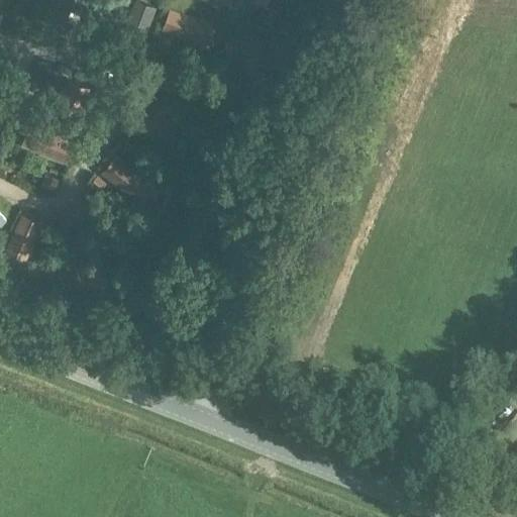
[(72,0),(48,0),(47,5),(67,13),(72,0)]
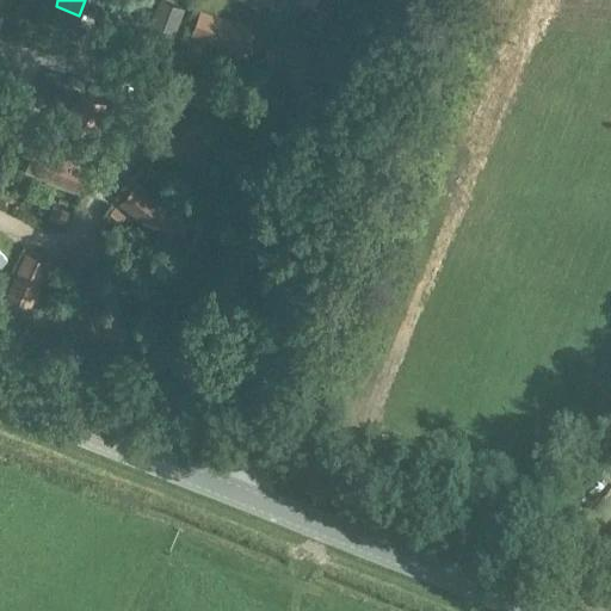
[(159,60),(180,1),(176,0),(154,0),(136,51),(159,60)]
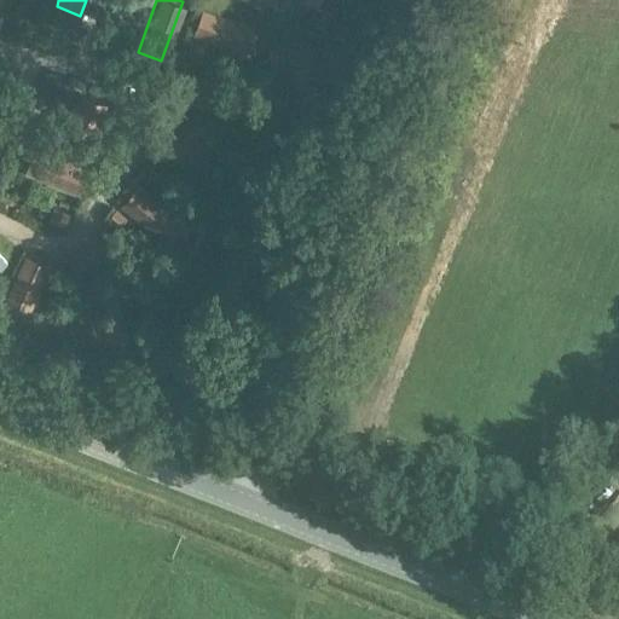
[(256,35),(201,13),(192,36),(247,58),(256,35)]
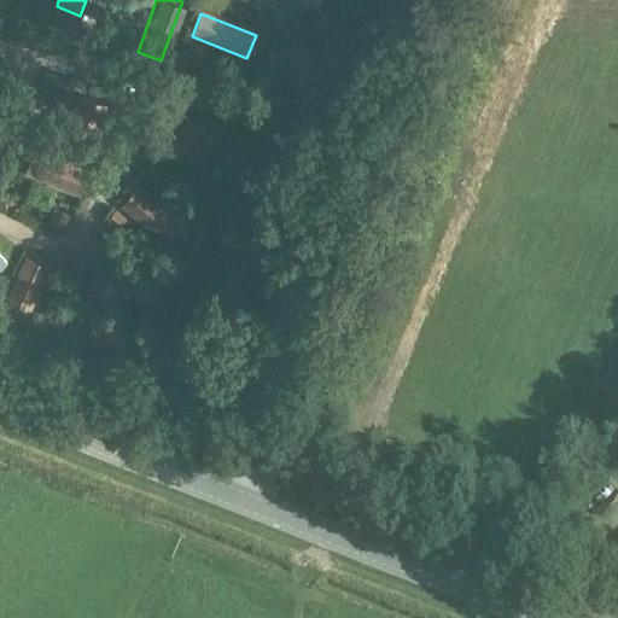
[(60,79),(46,74),(41,87),(56,93),(60,79)]
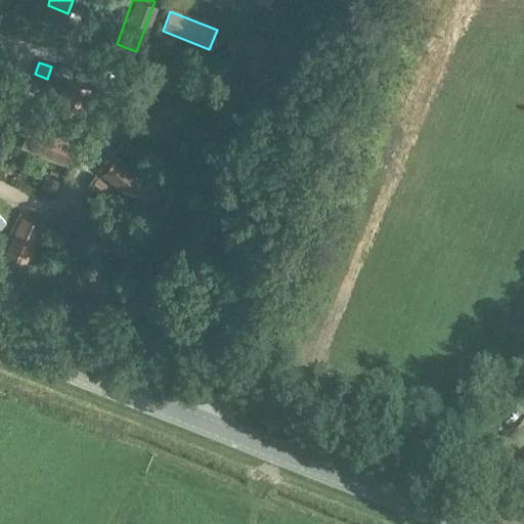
[(63,86),(59,97),(63,98),(54,124),(75,132),(91,89),(71,81),(68,88),(63,86)]
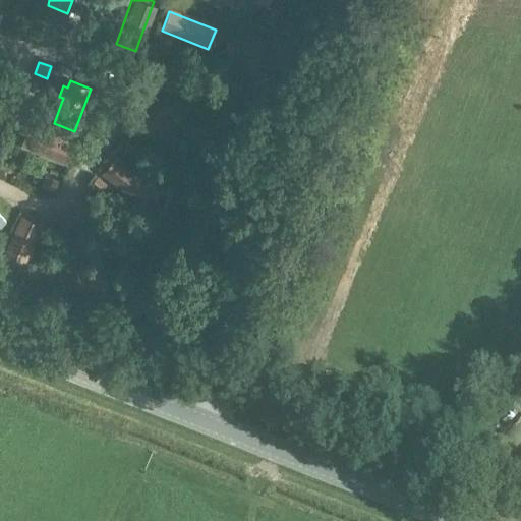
[(30,125),(21,146),(67,164),(75,143),(30,125)]
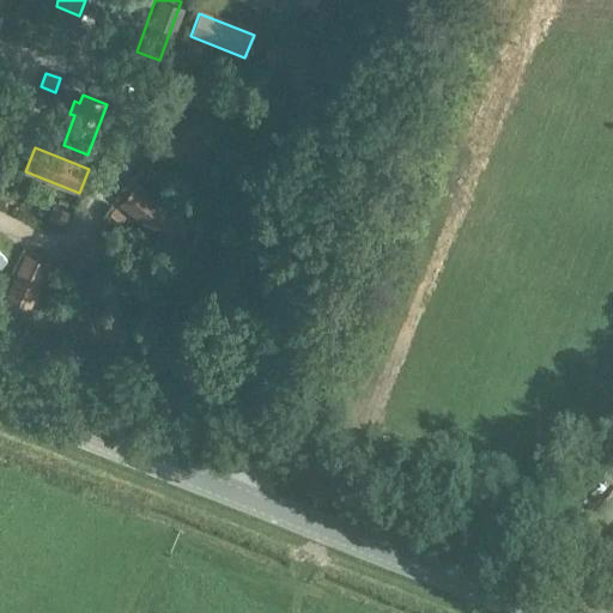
[(183,219),(137,183),(121,204),(167,241),(183,219)]
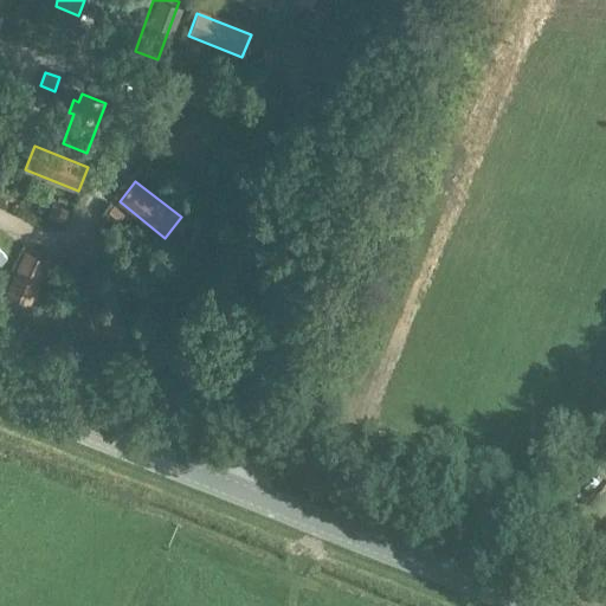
[(0,232),(0,285),(19,240),(0,232)]
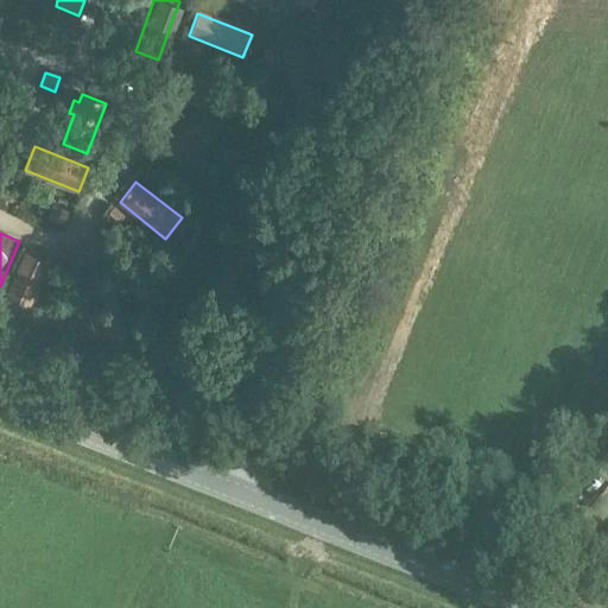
[(26,254),(4,306),(26,317),(49,265),(26,254)]
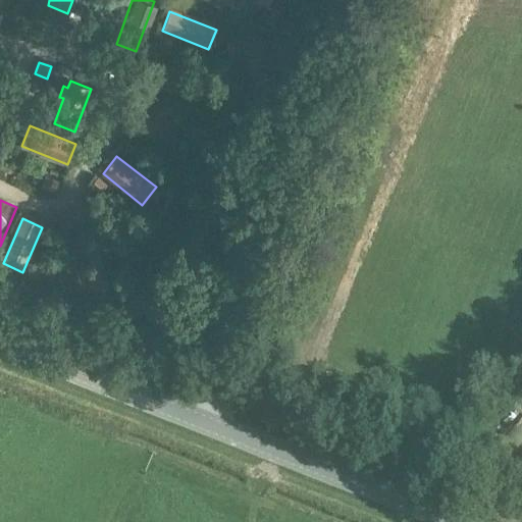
[(110,281),(62,263),(54,283),(102,302),(110,281)]
